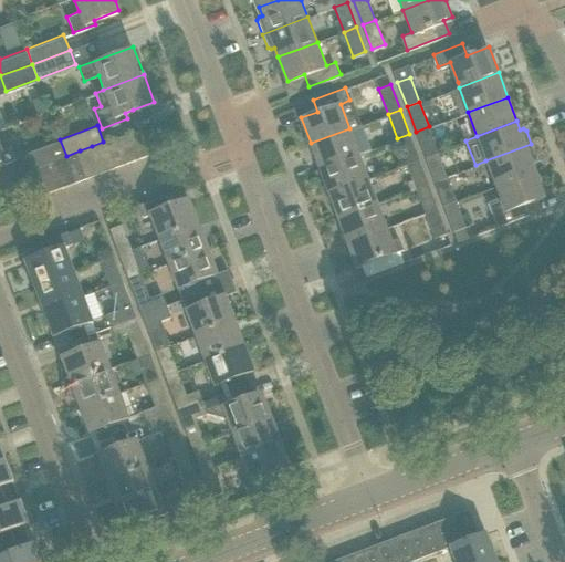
[(426,155),(438,151),(429,126),(416,132),(426,155)]
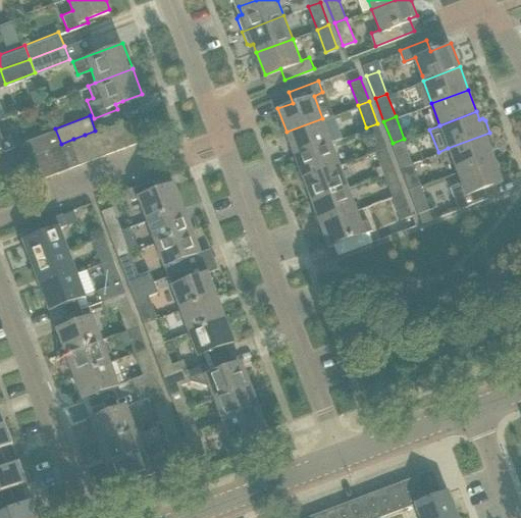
[(127,145),(140,140),(131,117),(119,121),(127,145)]
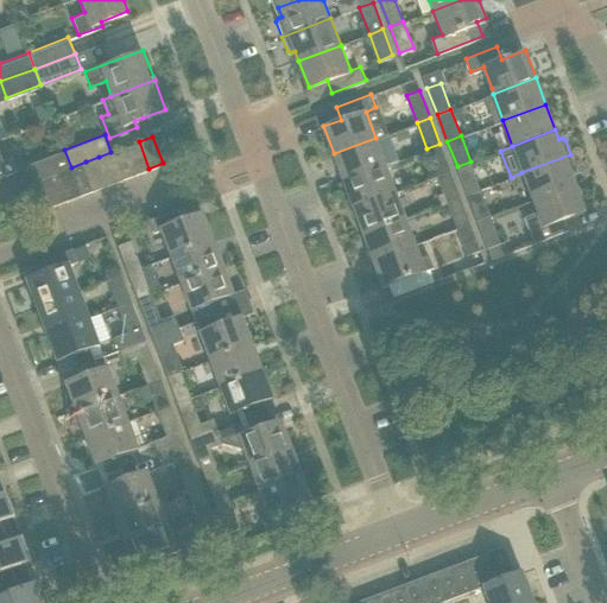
[(343,181),(386,164),(375,138),(334,153),(343,181)]
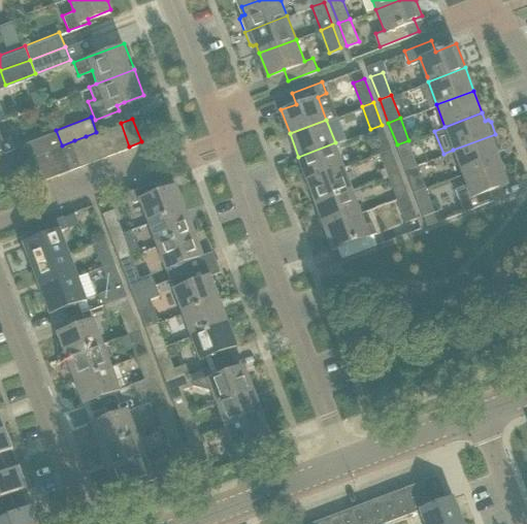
[(118,151),(129,146),(121,123),(108,127),(118,151)]
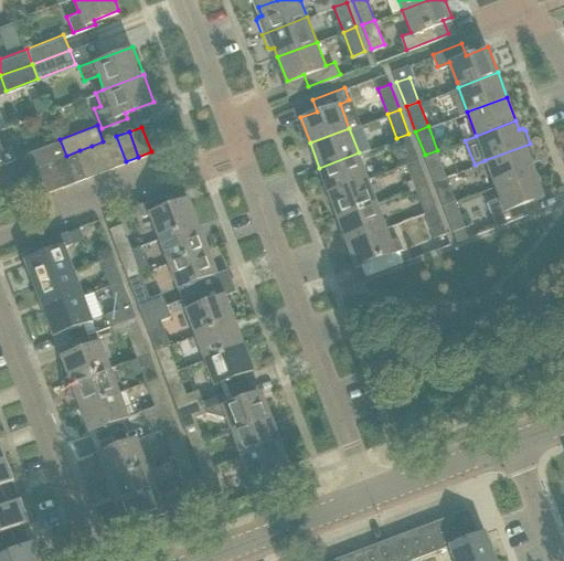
[(405,162),(418,158),(408,134),(396,138),(405,162)]
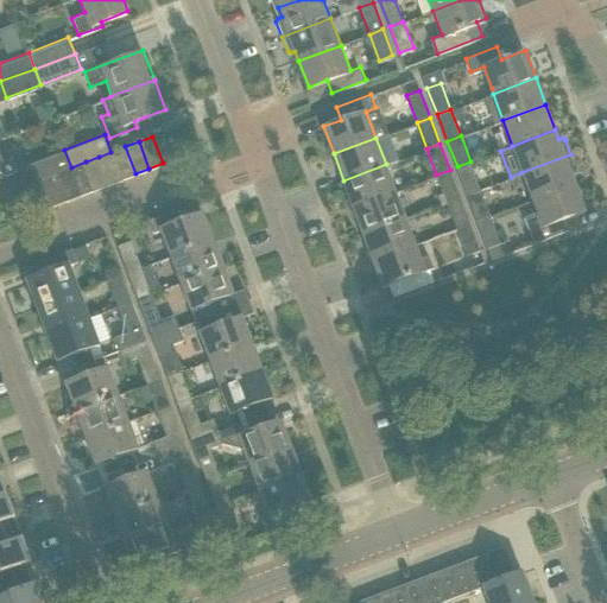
[(121,178),(136,173),(125,146),(112,152),(121,178)]
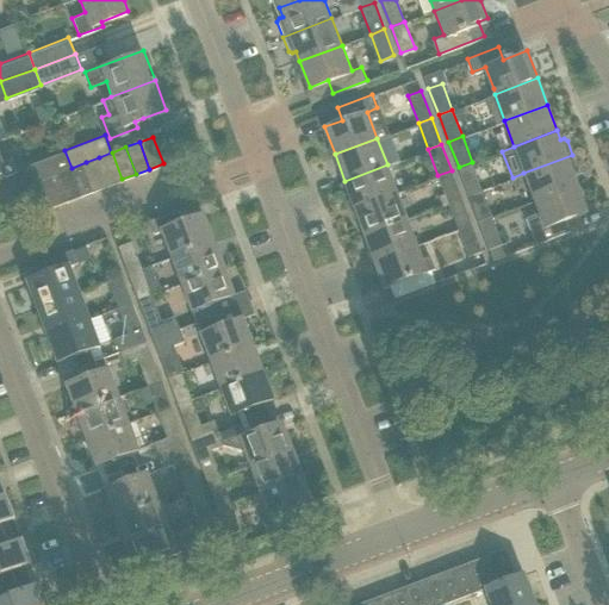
[(36,181),(43,178),(57,173),(72,168),(64,150),(30,163),(36,181)]
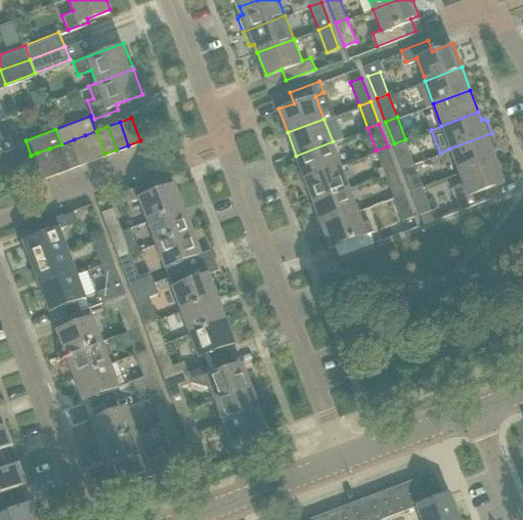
[(93,158),(104,154),(96,131),(95,131),(85,135),(93,158)]
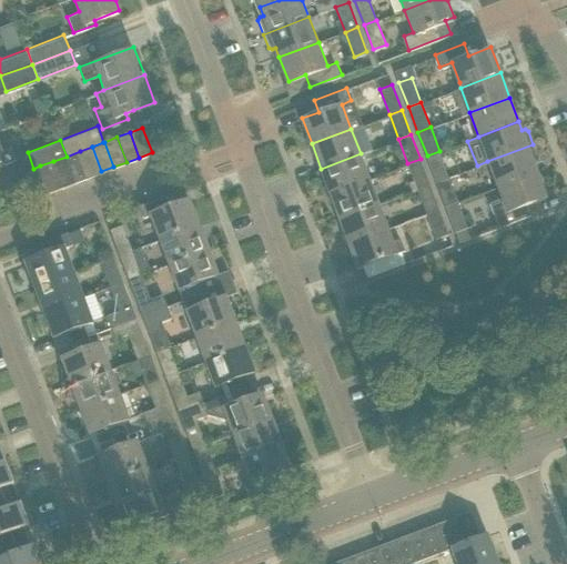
[(11,143),(0,147),(0,163),(17,158),(11,143)]
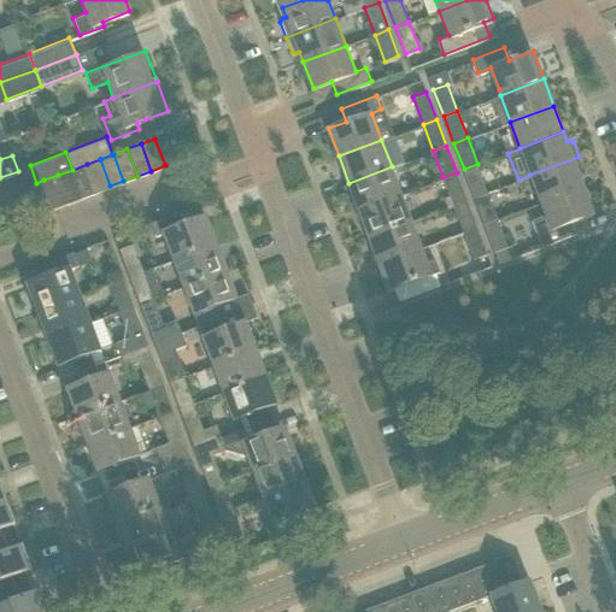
[(584,175),(585,172),(579,157),(529,175),(539,202),(584,184),(580,176),(584,175)]
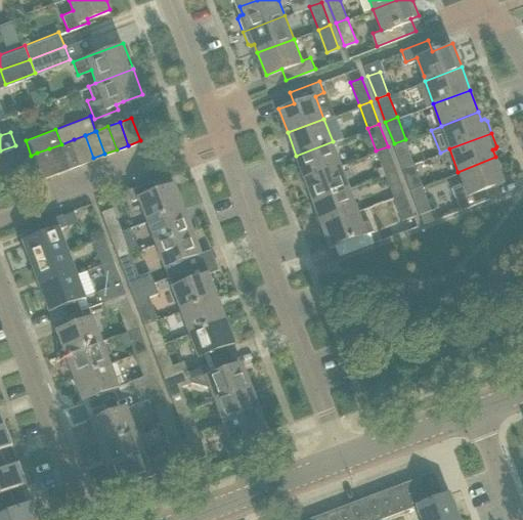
[(82,163),(93,158),(85,135),(74,139),(82,163)]
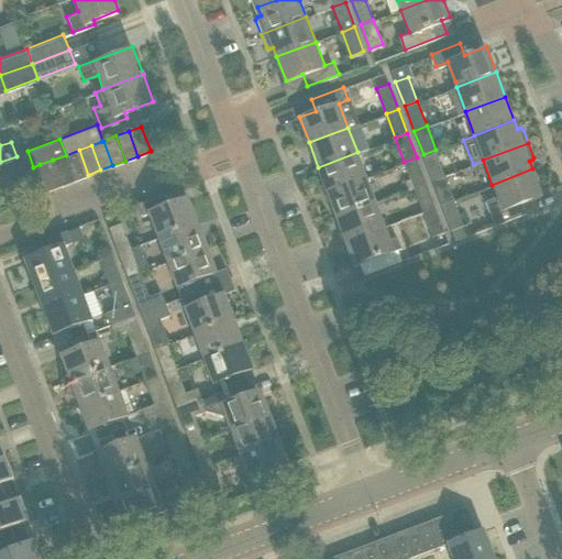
[(75,179),(88,175),(79,150),(66,155),(75,179)]
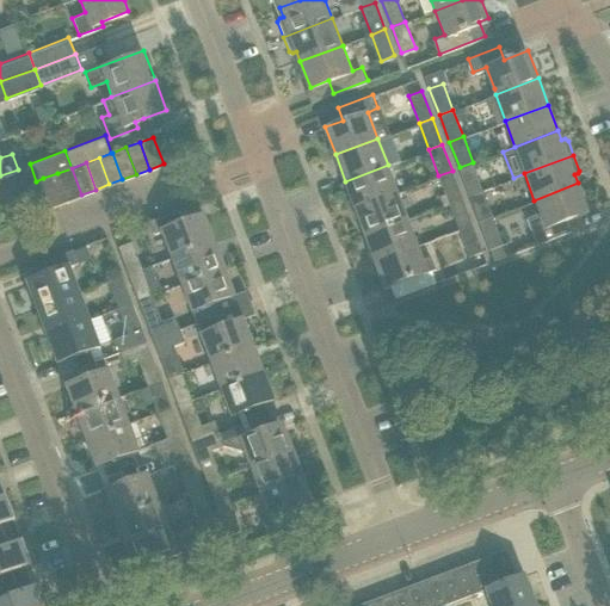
[(469,195),(482,189),(473,162),(460,167),(469,195)]
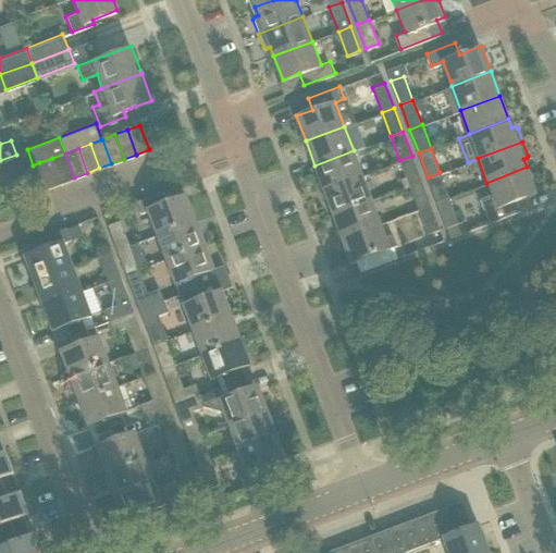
[(323,188),(362,174),(354,150),(314,166),(323,188)]
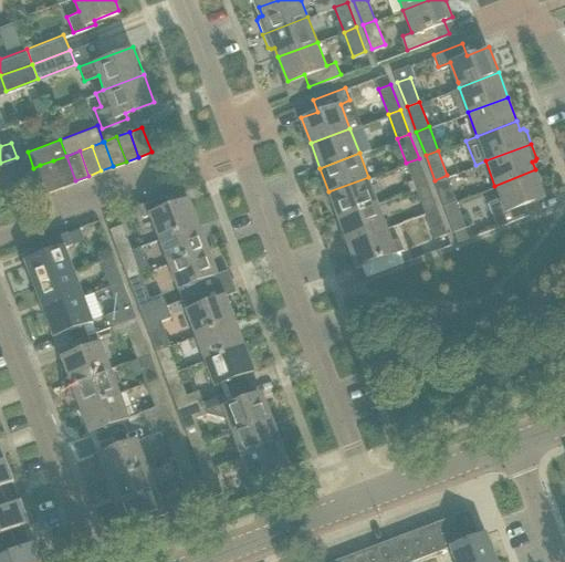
[(62,186),(75,180),(66,156),(53,160),(62,186)]
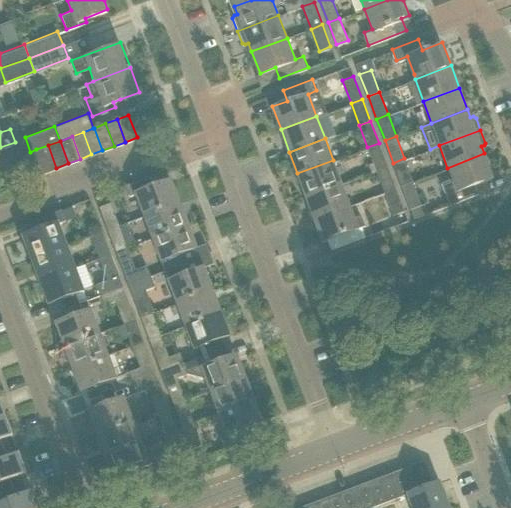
[(376,169),(387,165),(379,143),(367,147),(376,169)]
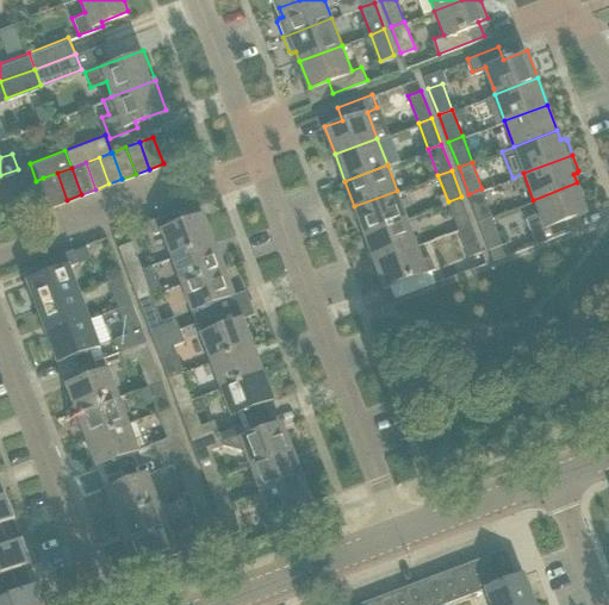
[(54,205),(67,200),(57,173),(43,178),(54,205)]
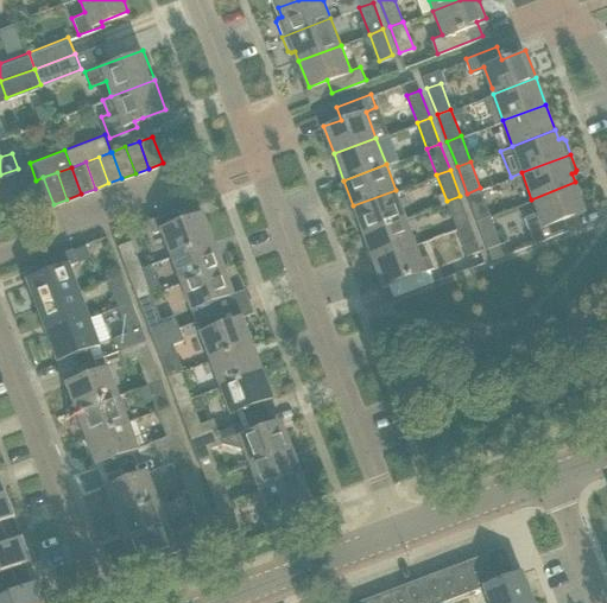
[(37,210),(54,204),(43,177),(36,181),(27,184),(37,210)]
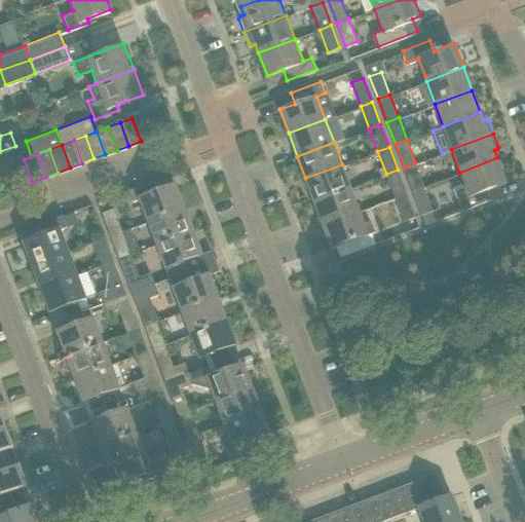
[(489,187),(505,181),(497,157),(459,173),(462,183),(454,186),(462,209),(493,197),(489,187)]
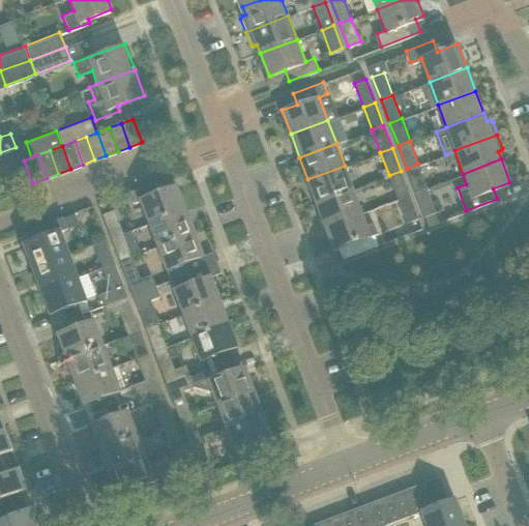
[(415,192),(428,186),(418,164),(407,169),(415,192)]
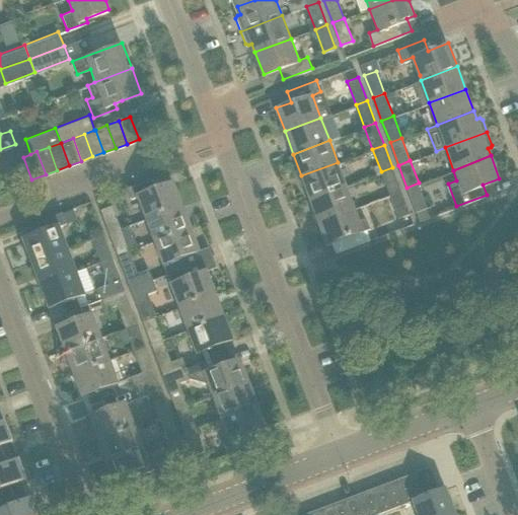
[(310,198),(346,185),(338,162),(301,175),(310,198)]
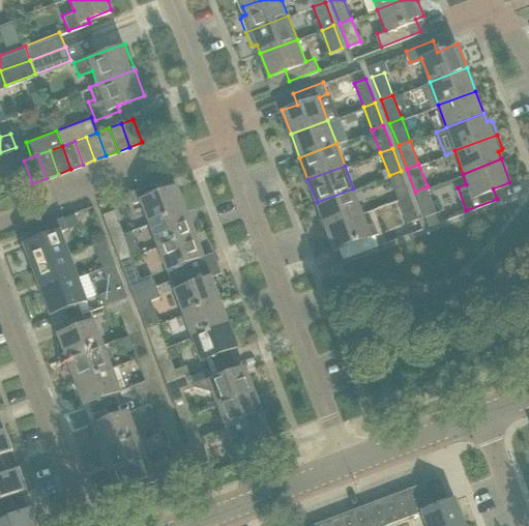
[(398,198),(410,194),(401,171),(389,175),(398,198)]
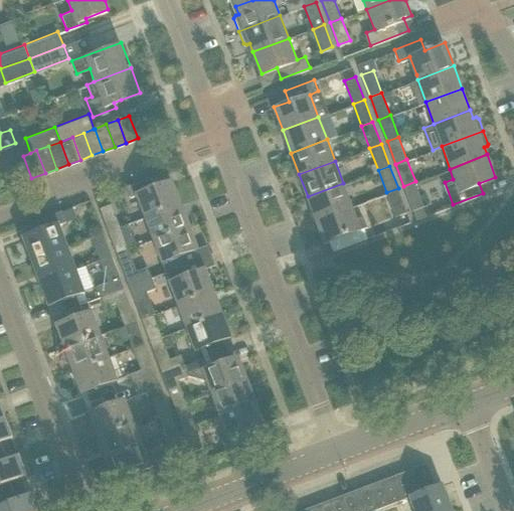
[(172,179),(156,186),(152,175),(126,185),(130,198),(137,195),(144,215),(180,201),(172,179)]
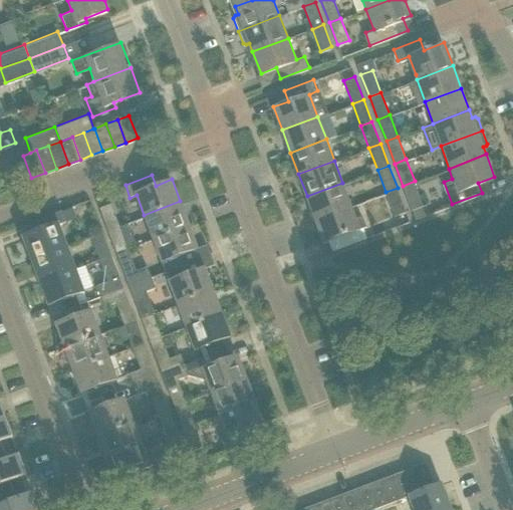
[(427,203),(424,204),(415,181),(403,186),(416,218),(430,212),(427,203)]
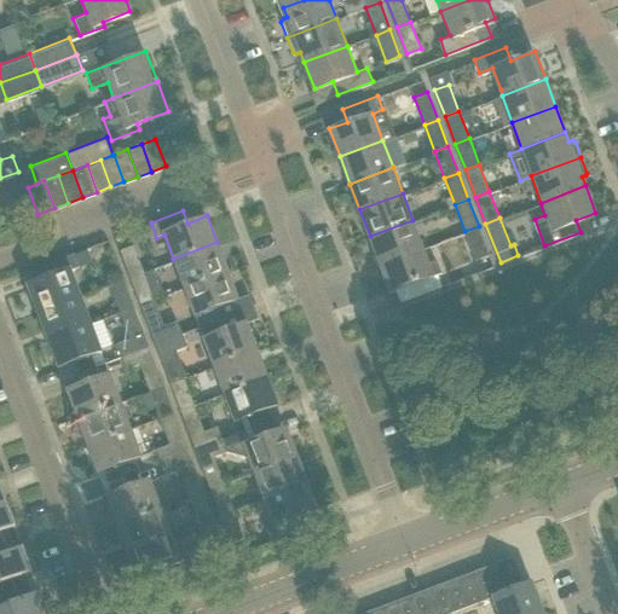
[(380,264),(422,247),(413,220),(370,236),(380,264)]
